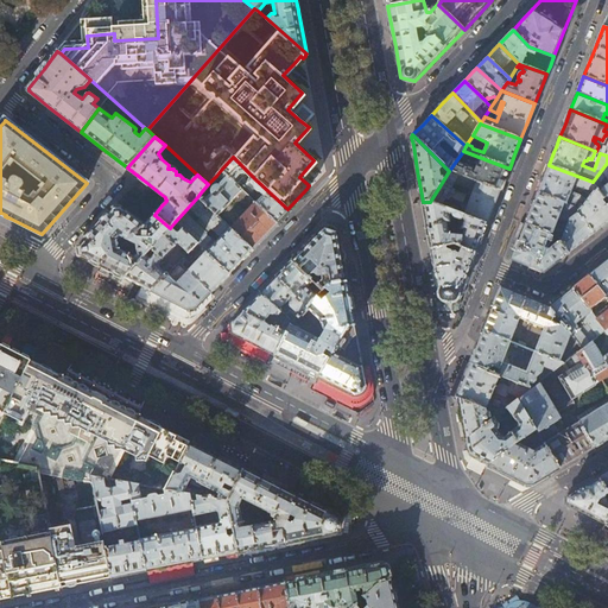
[(607,141),(606,147),(603,146),(601,150),(597,149),(596,151),(600,153),(607,156),(607,141)]
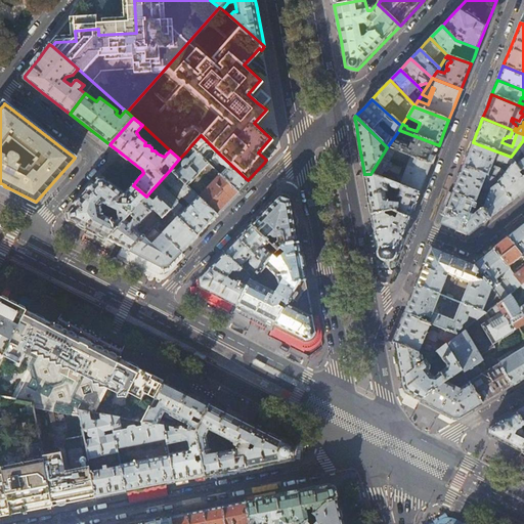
[(435,154),(439,145),(399,130),(387,147),(431,164),(435,154)]
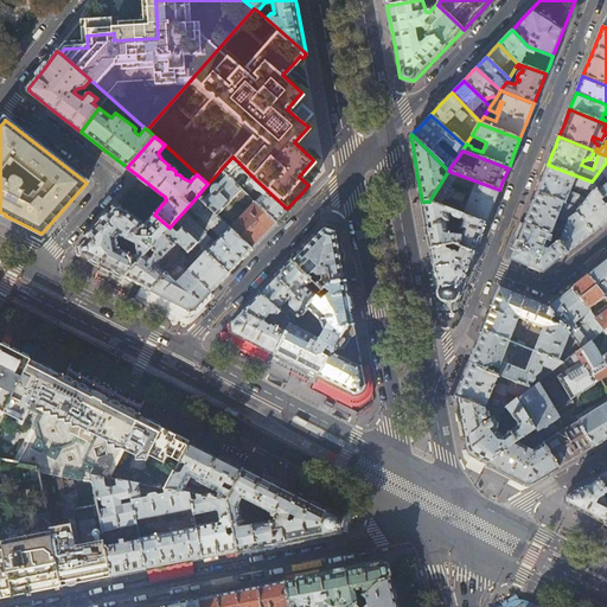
[(232,157),(221,170),(254,203),(255,204),(262,197),(259,192),(256,192),(255,191),(254,190),(253,187),(251,186),(251,184),(253,181),(254,180),(255,179),(232,157)]
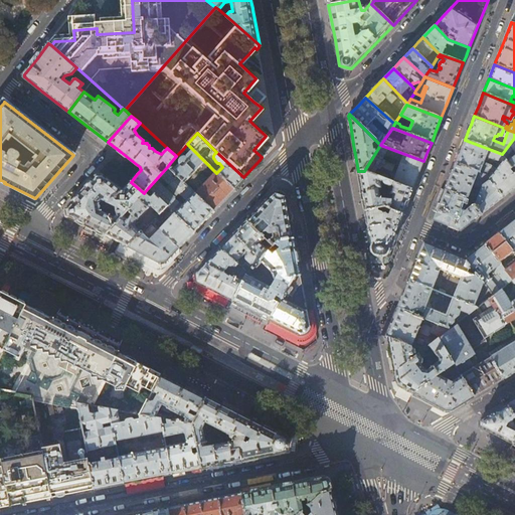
[(505,158),(514,171),(514,138),(502,154),(505,158)]
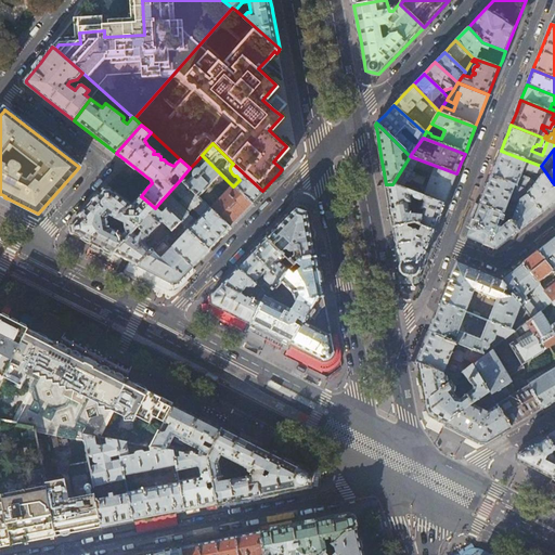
[(544,170),(541,166),(501,151),(495,164),(491,176),(524,189),(528,193),(536,182),(529,178),(521,175),(524,168),(533,171),(541,173),(544,170)]
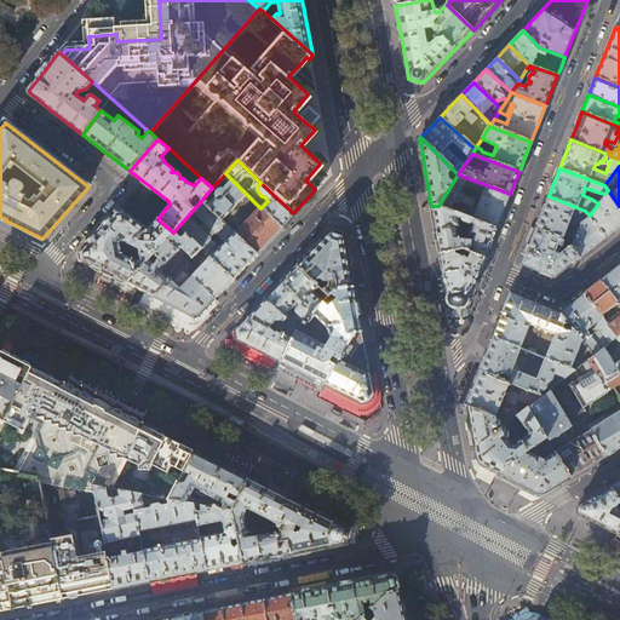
[(211,201),(205,196),(201,201),(220,220),(240,201),(253,213),(259,207),(225,173),(220,179),(227,185),(223,189),(222,188),(220,188),(219,188),(218,189),(217,189),(217,190),(216,190),(214,193),(214,195),(214,196),(214,197),(211,201)]
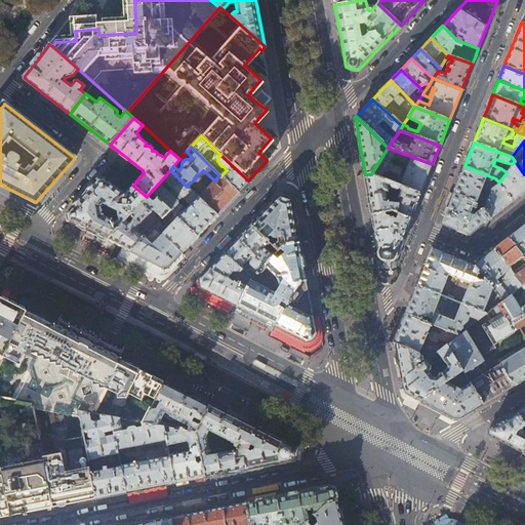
[(420,193),(426,180),(432,164),(388,148),(371,174),(420,193)]
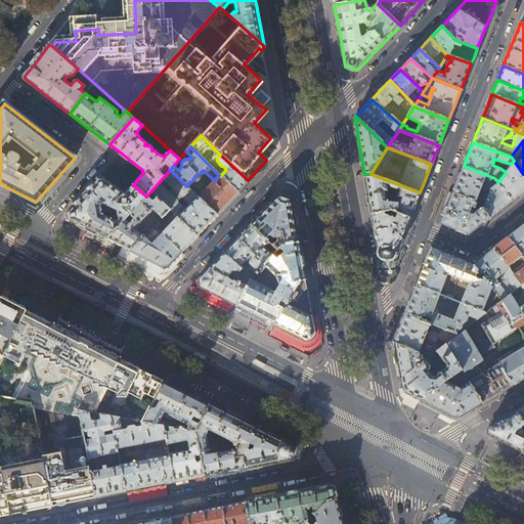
[(248,180),(220,155),(219,156),(218,157),(217,159),(217,161),(218,162),(219,164),(220,165),(221,166),(223,166),(226,170),(220,176),(239,193),(245,187),(250,182),(248,180)]
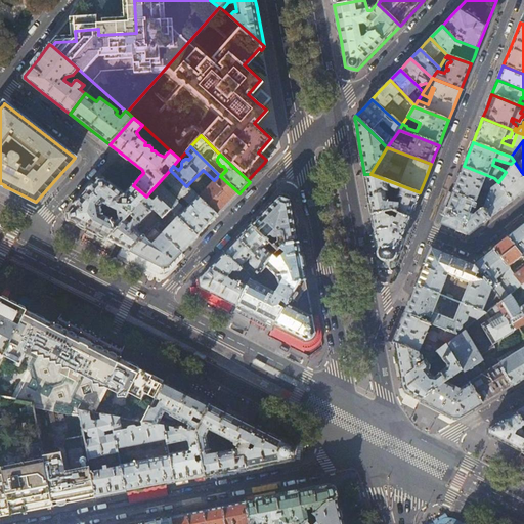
[(523,174),(514,161),(511,164),(506,172),(498,182),(498,183),(512,202),(518,197),(519,194),(523,190),(523,174)]
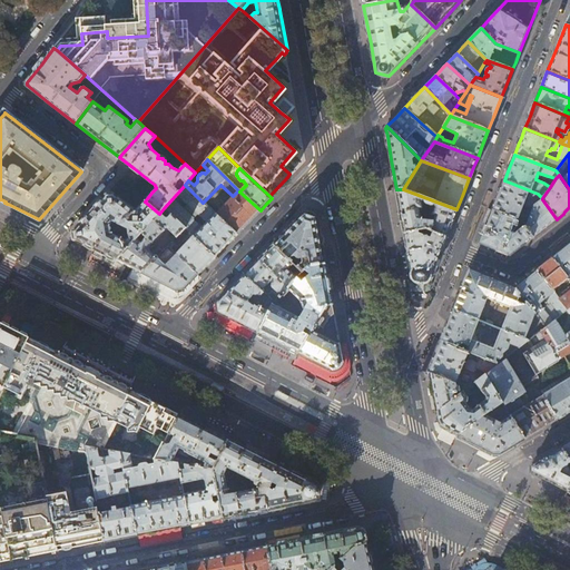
[(538,194),(504,180),(499,194),(492,209),(514,218),(517,219),(520,213),(523,204),(533,208),(534,205),(542,199),(542,198),(538,194)]
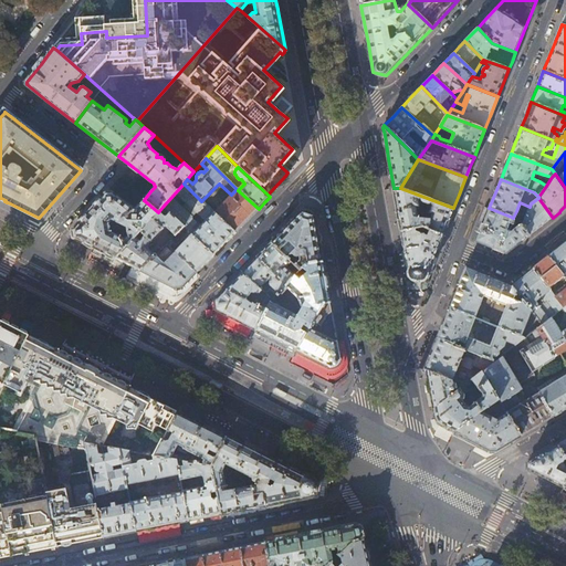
[(201,201),(184,184),(163,207),(184,227),(213,255),(223,245),(236,232),(215,212),(201,201)]
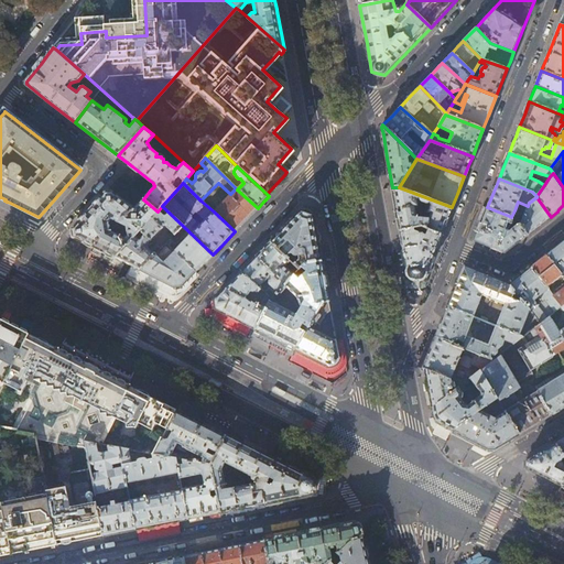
[(392,187),(396,205),(397,209),(400,230),(421,226),(441,235),(444,225),(452,207),(399,187),(392,187)]
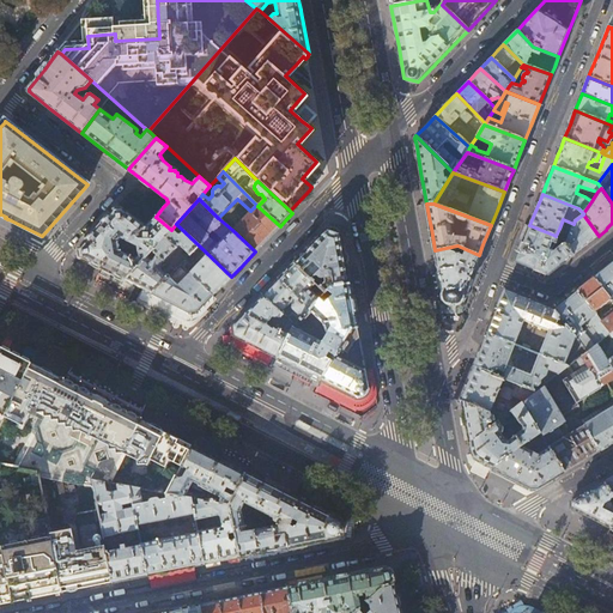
[(280,226),(258,206),(256,205),(250,211),(232,230),(255,252),(268,238),(280,226)]
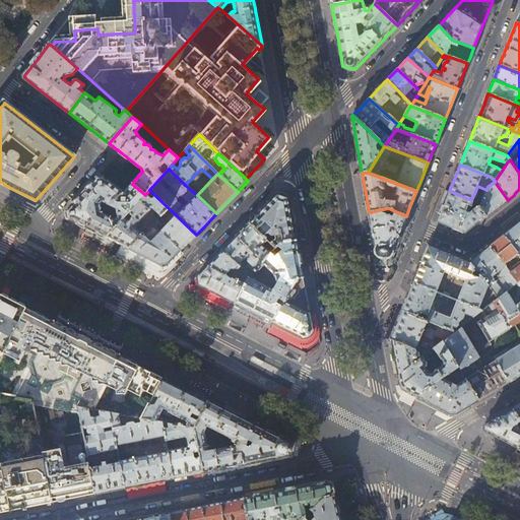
[(66,214),(66,217),(85,226),(94,232),(107,238),(145,195),(132,184),(126,191),(125,191),(124,192),(122,191),(110,182),(109,182),(103,178),(99,177),(85,192),(66,214)]
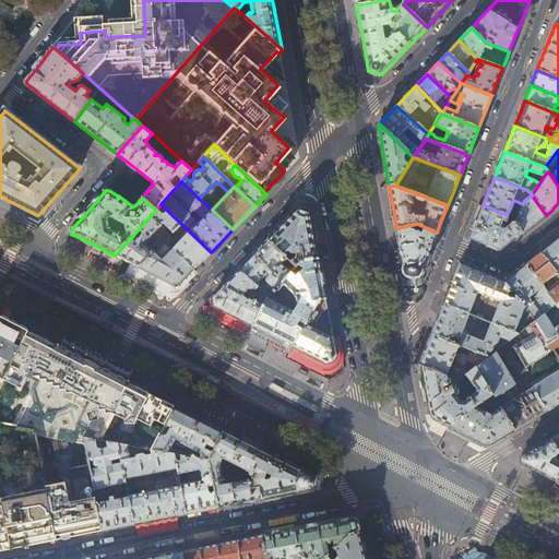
[(546,215),(532,195),(524,201),(523,204),(520,213),(510,209),(507,215),(508,215),(510,216),(523,233),(533,225),(546,215)]
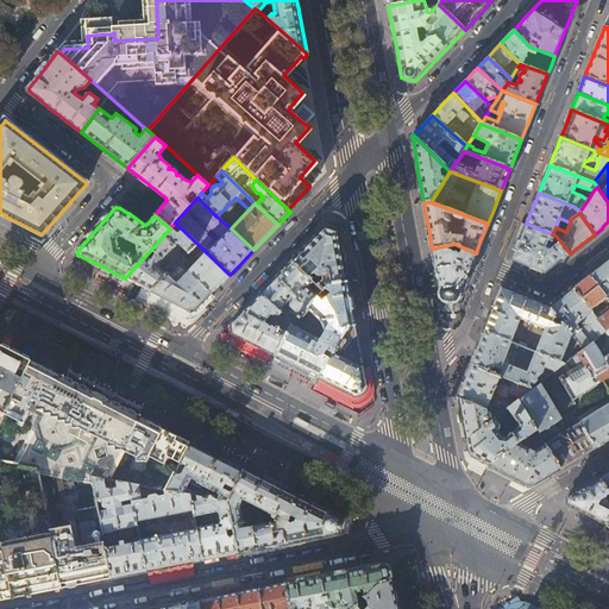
[(162,261),(163,261),(176,246),(175,246),(177,244),(188,253),(198,244),(175,223),(170,228),(125,278),(138,286),(151,293),(175,268),(170,262),(165,267),(162,267),(159,268),(157,265),(162,261)]
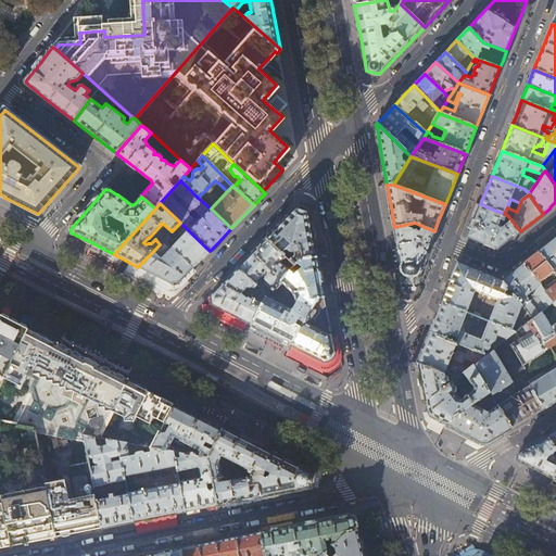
[(500,219),(502,213),(480,204),(474,222),(467,237),(479,242),(483,243),(497,250),(520,231),(507,215),(505,214),(504,215),(509,223),(502,228),(497,227),(497,226),(498,226),(503,225),(505,220),(500,219)]
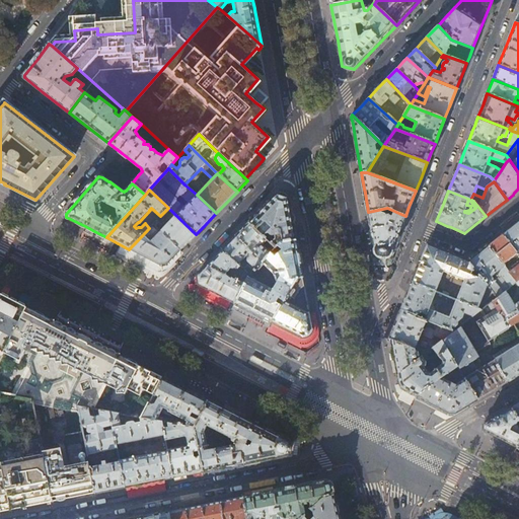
[(248,223),(265,237),(268,234),(267,231),(269,231),(269,233),(269,234),(270,235),(271,235),(271,236),(272,235),(275,235),(276,239),(271,244),(276,248),(281,243),(296,240),(292,216),(289,199),(289,198),(277,194),(262,209),(248,223)]
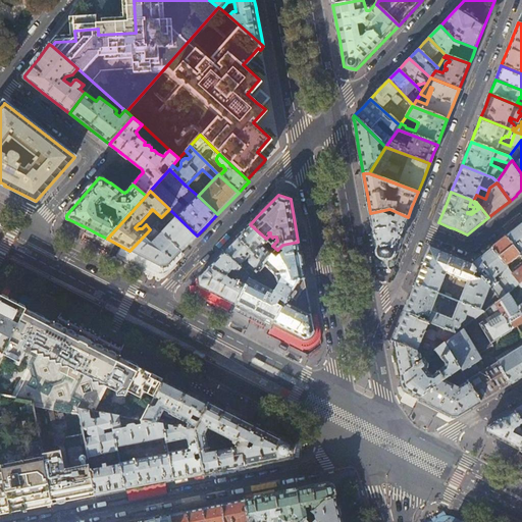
[(197,236),(169,209),(161,217),(154,225),(159,230),(170,218),(173,221),(162,233),(181,252),(187,247),(197,236)]
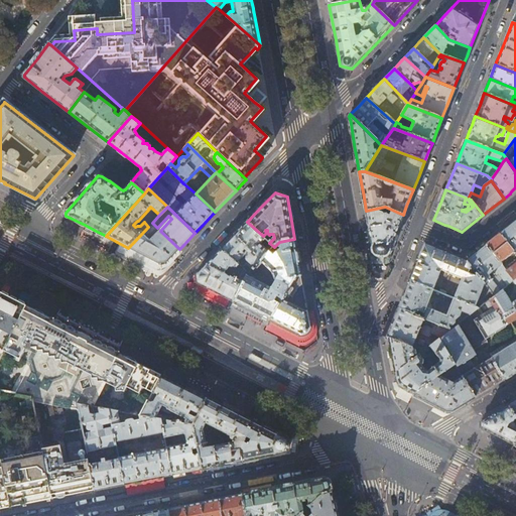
[(399,226),(403,215),(385,207),(366,211),(369,227),(374,254),(387,256),(394,239),(399,226)]
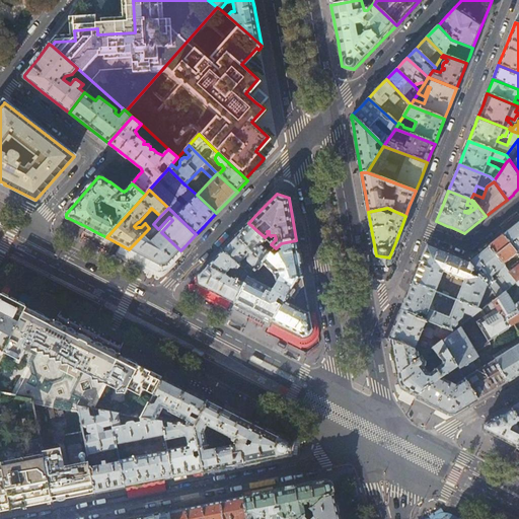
[(518,221),(509,229),(503,234),(518,253),(518,221)]
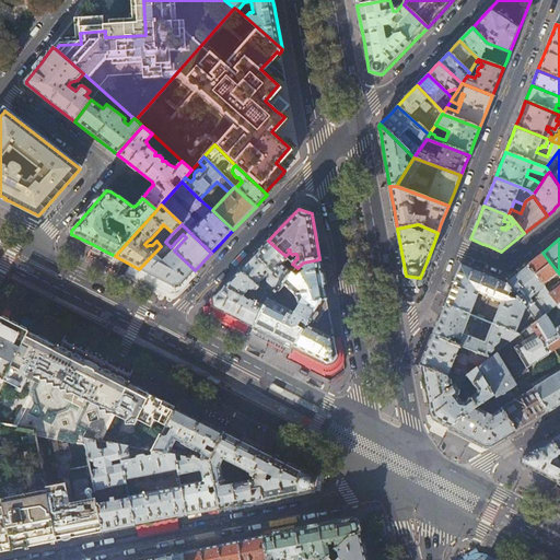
[(260,249),(254,255),(283,283),(298,268),(292,264),(286,256),(268,241),(260,249)]
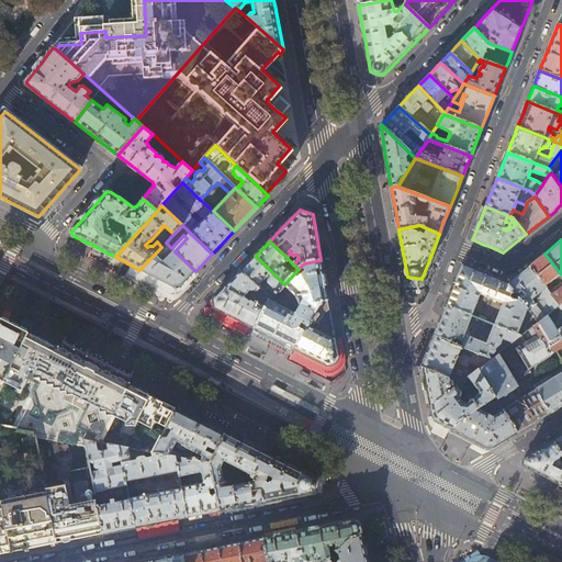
[(166,243),(161,247),(139,270),(156,278),(173,287),(181,285),(184,282),(195,271),(175,251),(171,248),(166,243)]
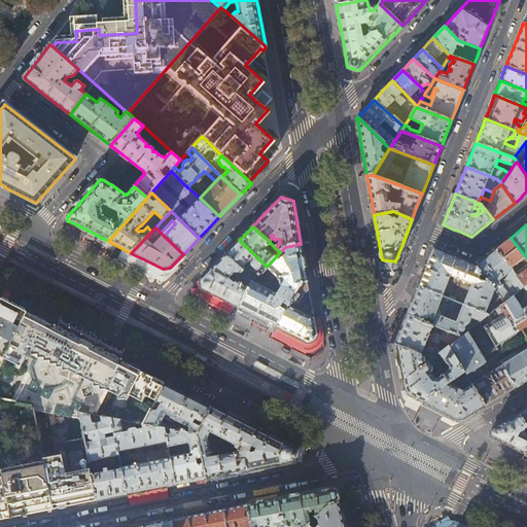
[(495,250),(525,286),(526,283),(526,257),(511,238),(503,244),(495,250)]
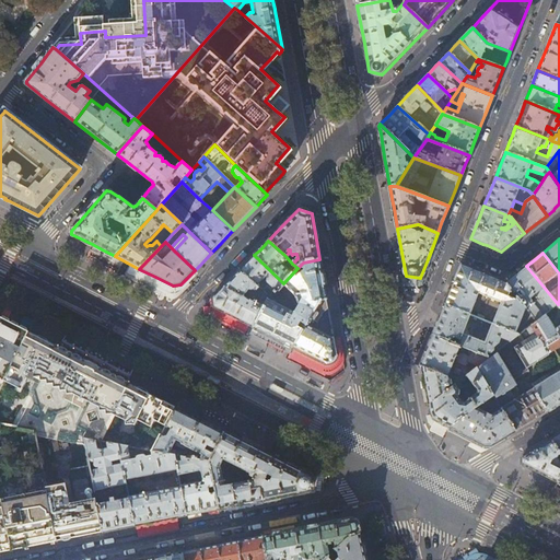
[(246,264),(240,270),(258,288),(269,299),(283,283),(254,255),(246,264)]
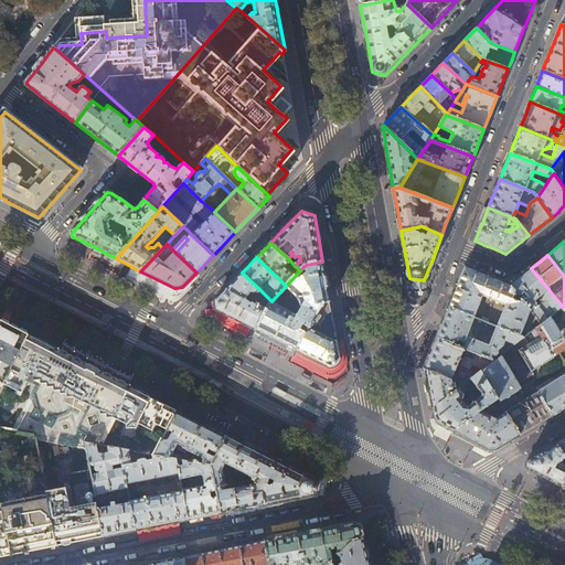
[(337,339),(327,283),(326,276),(322,262),(306,265),(300,270),(286,286),(272,301),(256,330),(272,338),(296,350),(311,359),(329,368),(341,359),(337,341),(337,339)]
